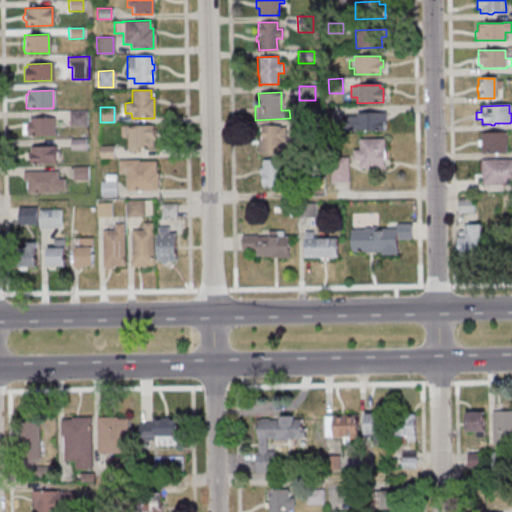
[(68,112),(68,127),(86,126),(85,111),(68,112)]
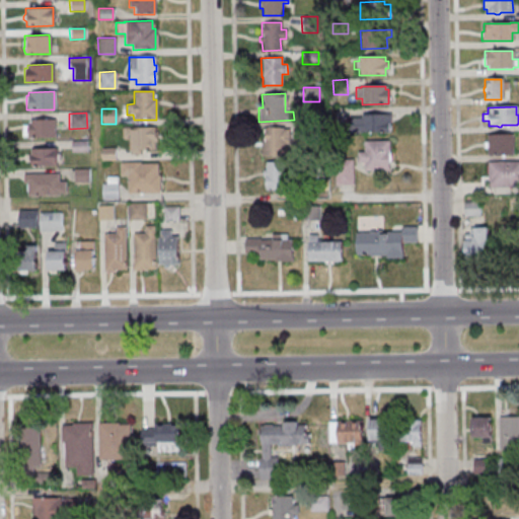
[(350,124),(345,124),(345,133),(388,133),(387,123),(390,123),(390,114),(361,115),(361,118),(350,118),(350,124)]
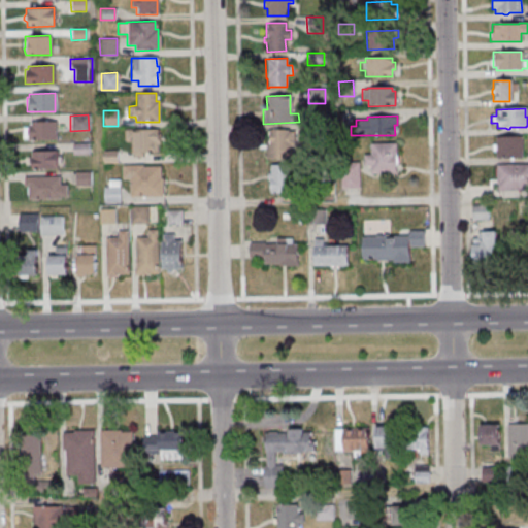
[(29,122),(29,126),(26,126),(26,140),(55,139),(55,122),(29,122)]
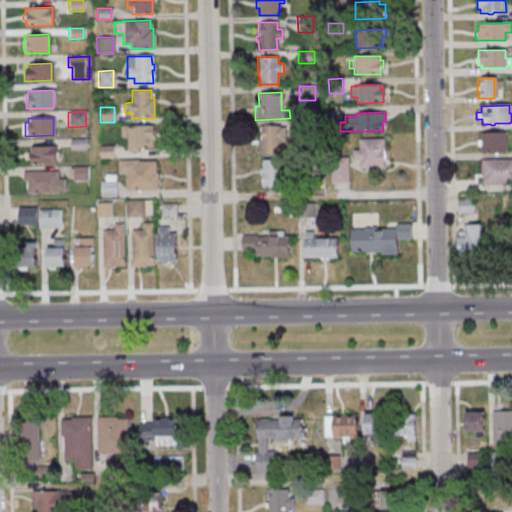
[(300,131),(300,121),(314,121),(314,131),(300,131)]
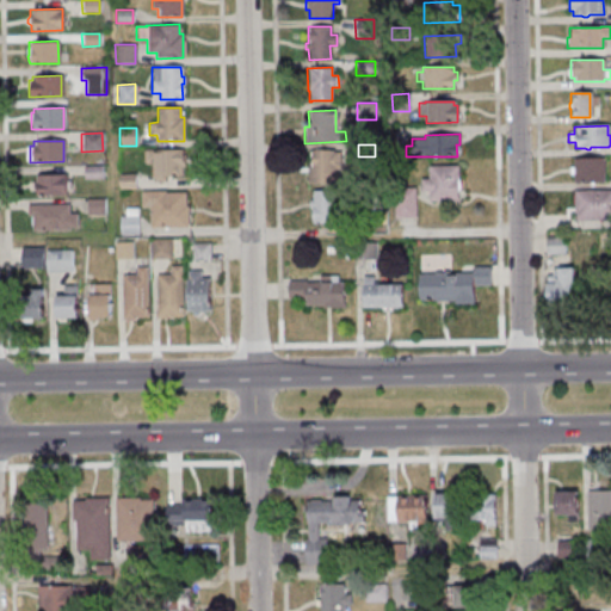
[(143,150),(152,150),(152,149),(181,149),(181,160),(184,160),(184,166),(180,166),(180,177),(165,177),(165,181),(152,181),(152,164),(150,164),(150,162),(143,162),(143,150)]
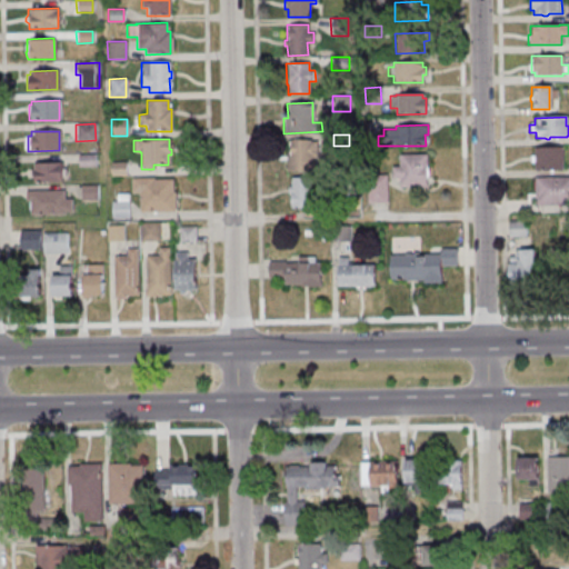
[(289,140),(309,140),(309,142),(316,141),(316,158),(309,158),(309,170),(286,170),(285,156),(289,156),(289,140)]
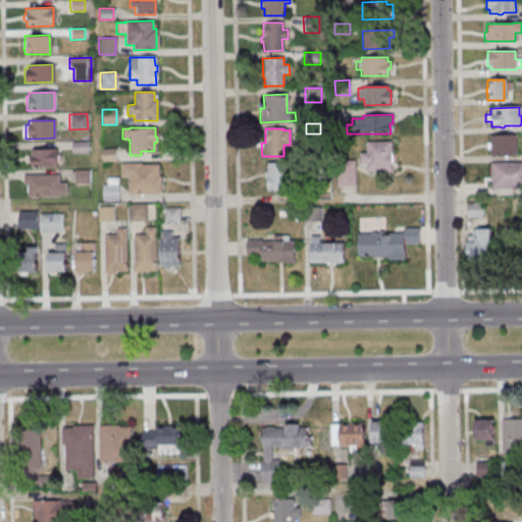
[(515,135),(516,156),(489,157),(488,135),(515,135)]
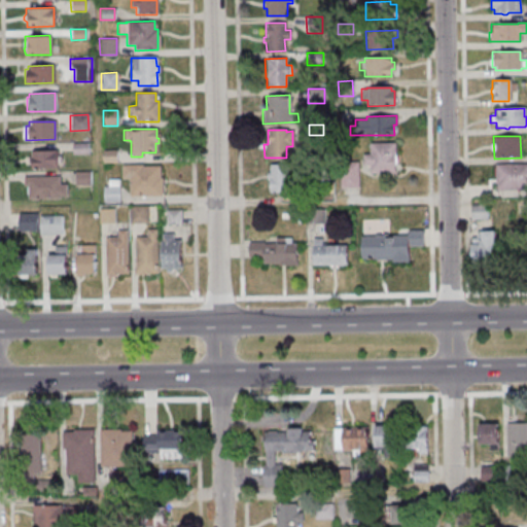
[(71,143),(71,154),(88,154),(88,142),(71,143)]
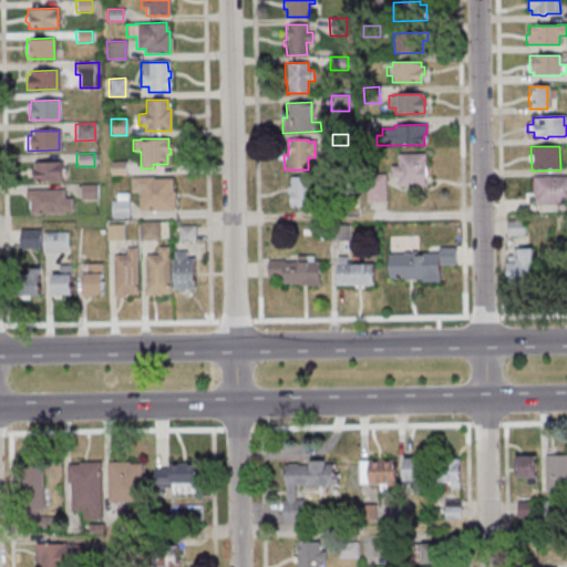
[(397,166),(397,154),(424,154),(424,163),(423,163),(423,166),(425,168),(425,171),(425,174),(425,176),(424,177),(424,186),(398,186),(397,179),(395,179),(395,177),(390,177),(390,166),(397,166)]
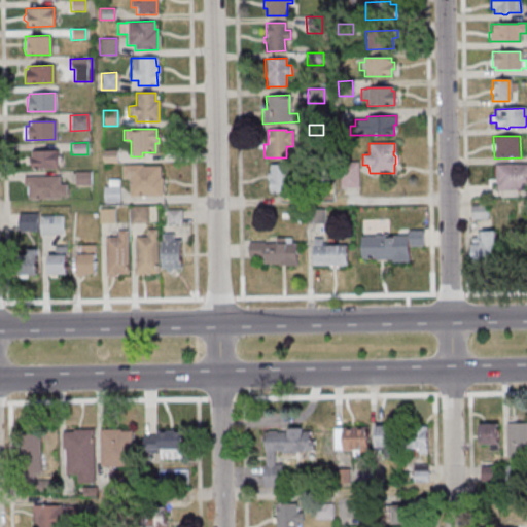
[(29,150),(29,156),(28,156),(27,159),(27,163),(28,165),(30,165),(30,170),(57,169),(57,166),(61,166),(61,155),(57,156),(57,150),(29,150)]
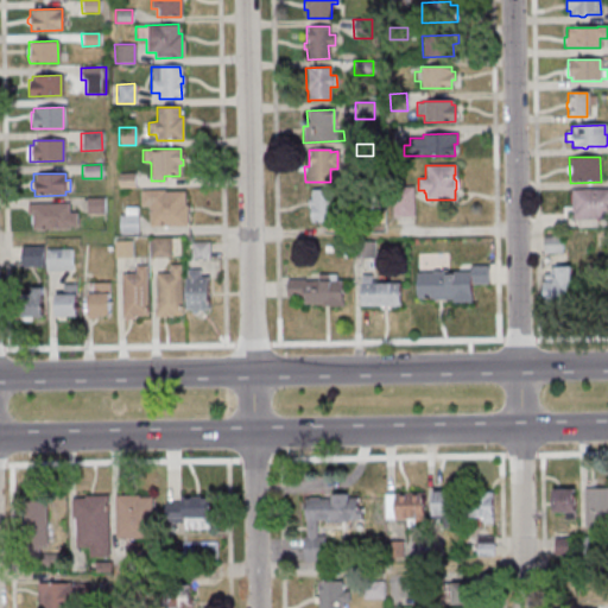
[(134,173),(134,188),(118,188),(116,173),(134,173)]
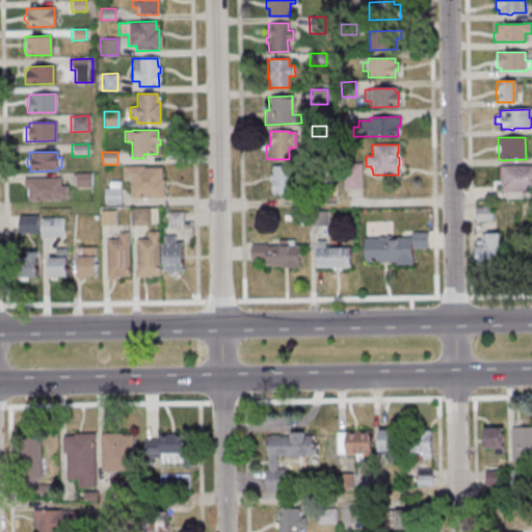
[(361,163),(362,189),(343,190),(342,163),(361,163)]
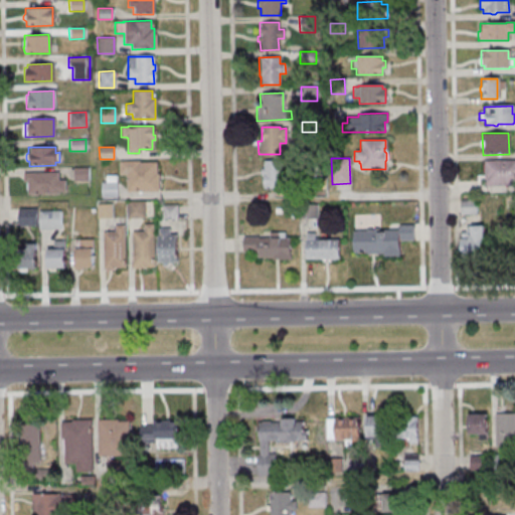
[(483,161),(514,160),(514,185),(485,186),(485,180),(483,180),(483,161)]
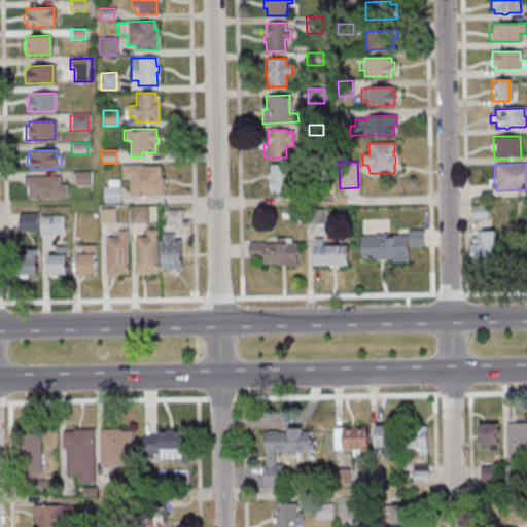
[(120,165),(142,165),(142,166),(159,166),(160,177),(161,177),(162,196),(129,197),(128,178),(120,179),(120,165)]
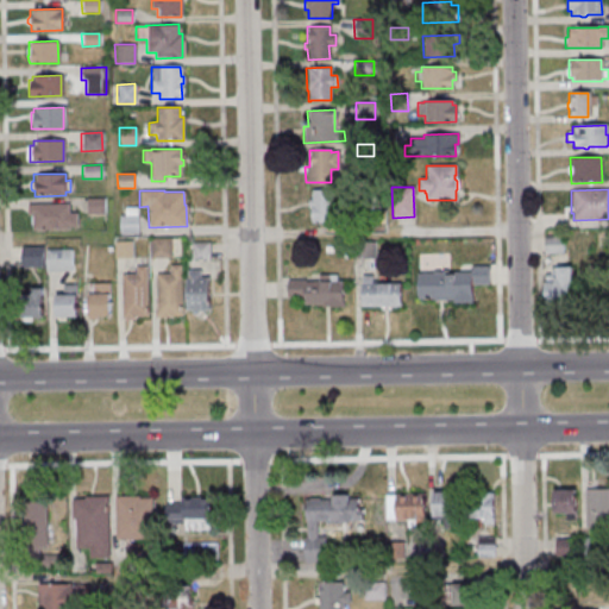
[(311,190),(332,190),(332,203),(338,203),(339,214),(332,214),(333,223),(309,224),(309,207),(308,207),(308,200),(311,200),(311,190)]
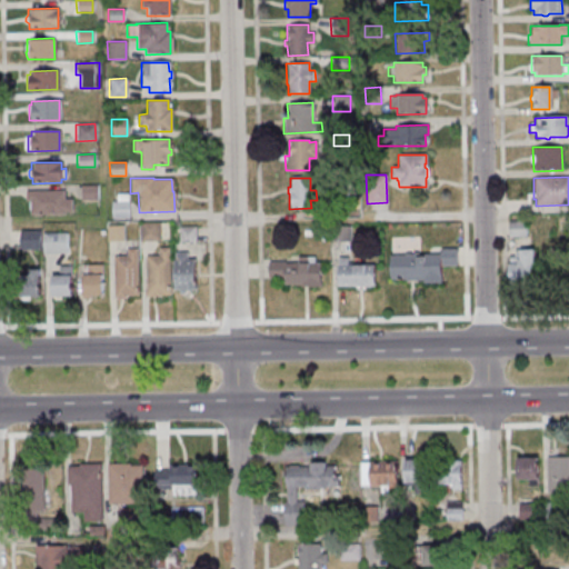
[(338,180),(349,180),(350,198),(338,198),(338,180)]
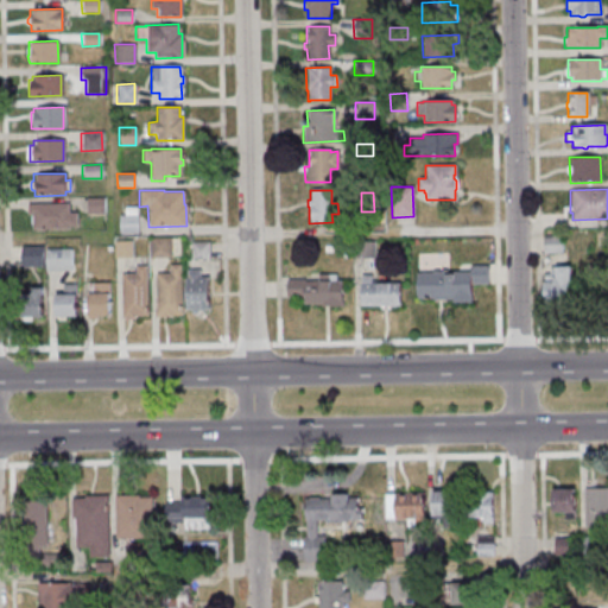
[(86,198),(86,214),(102,214),(102,198),(86,198)]
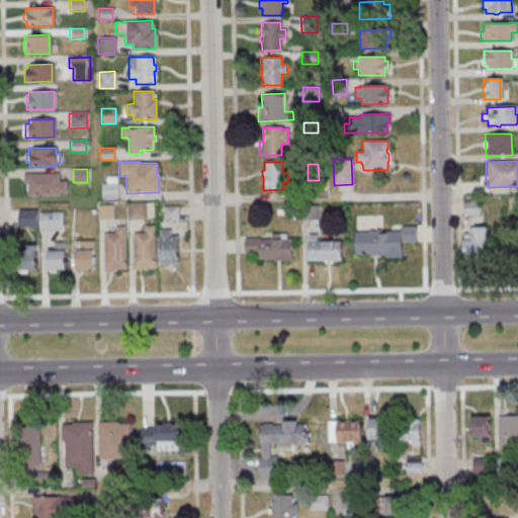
[(22,174),(58,173),(58,181),(64,181),(65,193),(58,193),(58,195),(26,195),(26,183),(22,183),(22,174)]
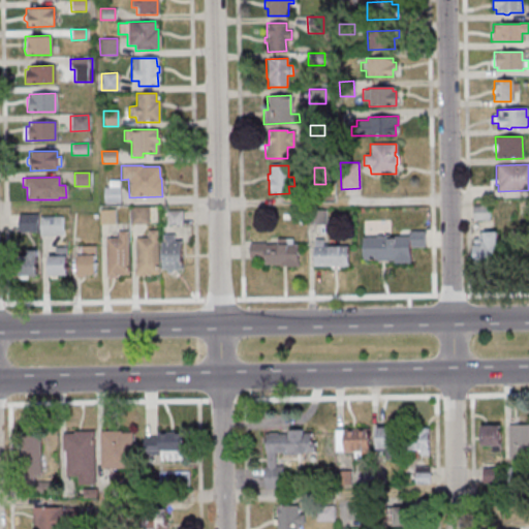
[(119,203),(119,187),(118,187),(118,180),(107,180),(107,187),(102,187),(102,203),(119,203)]
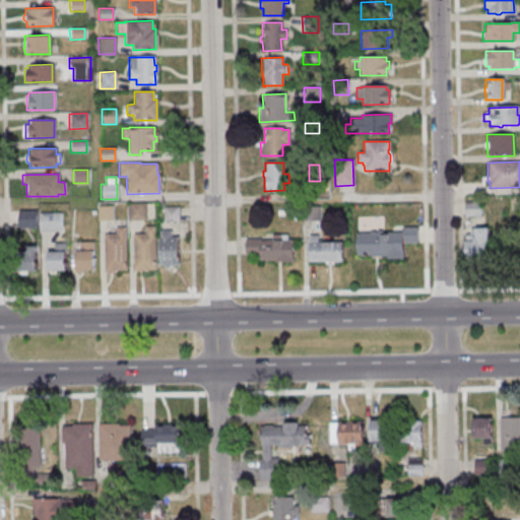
[(463,202),(463,216),(479,216),(479,202),(463,202)]
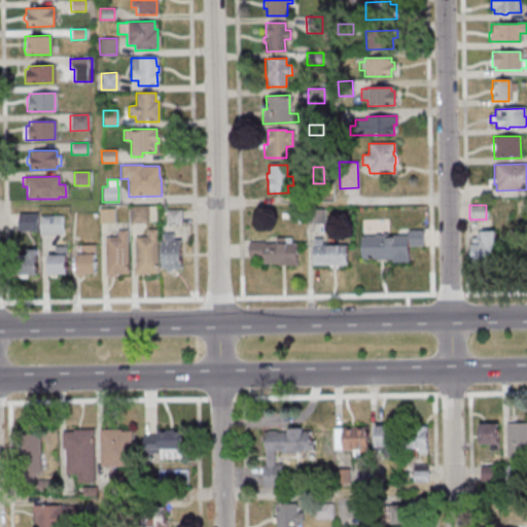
[(129,206),(129,224),(146,223),(146,206),(129,206)]
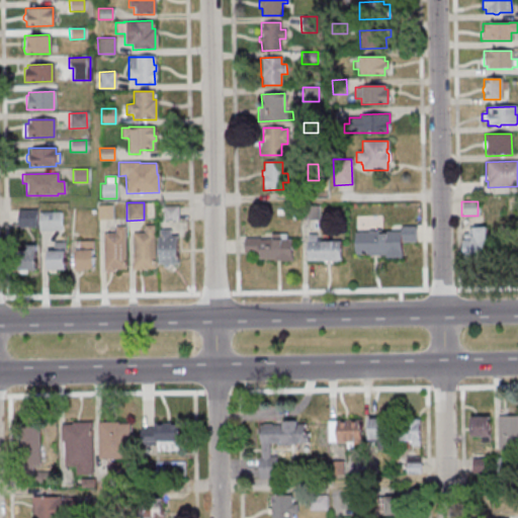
[(110,204),(110,220),(96,220),(96,205),(110,204)]
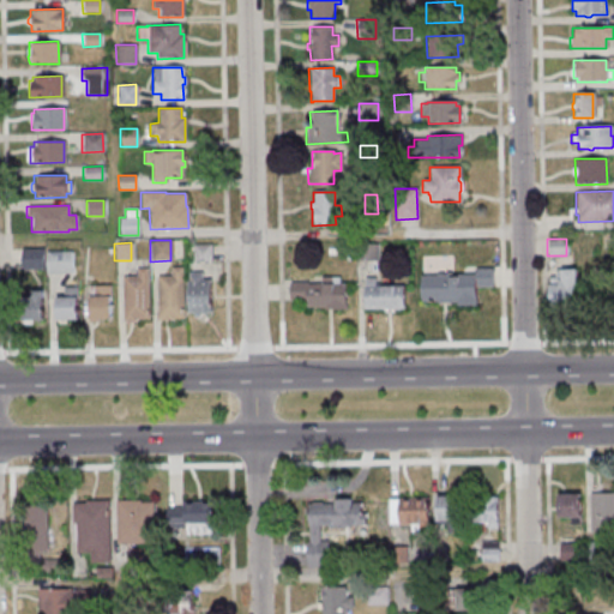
[(355,262),(355,244),(375,244),(377,262),(355,262)]
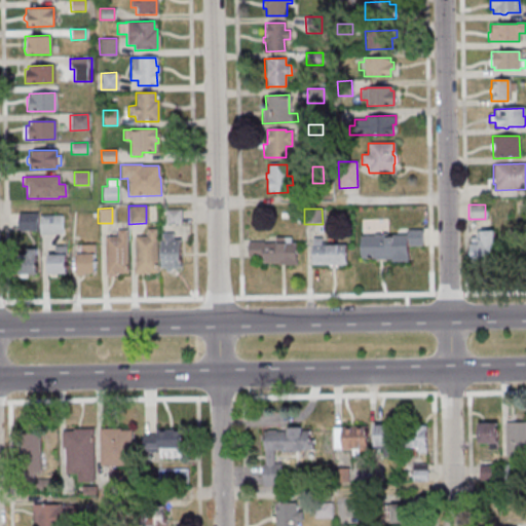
[(180,210),(180,224),(164,224),(164,210),(180,210)]
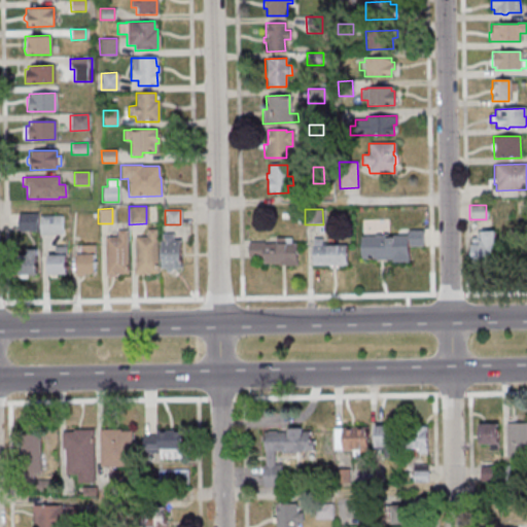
[(35,213),(36,231),(18,232),(16,213),(35,213)]
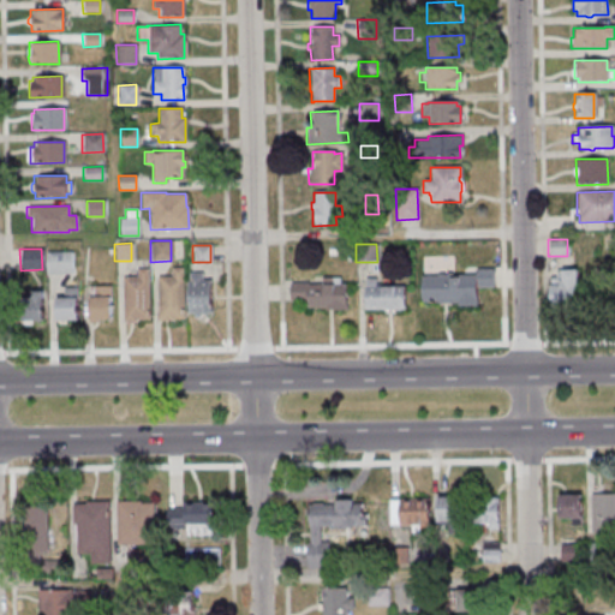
[(45,252),(45,274),(70,274),(70,251),(45,252)]
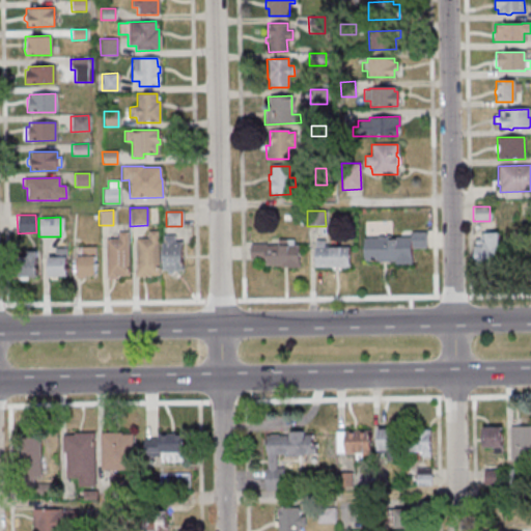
[(147,239),(146,231),(157,231),(157,275),(145,275),(145,277),(134,277),(134,270),(135,270),(134,239),(147,239)]
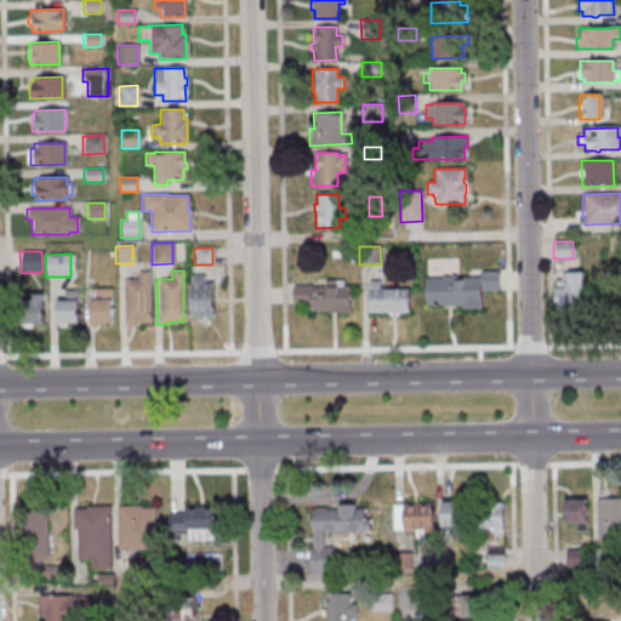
[(423,279),(439,278),(442,277),(446,277),(449,278),(450,275),(454,275),(456,278),(478,277),(478,271),(499,271),(499,291),(482,291),(482,311),(460,311),(460,307),(440,307),(440,305),(437,305),(437,307),(432,307),(432,306),(425,306),(425,302),(423,301),(422,297),(425,294),(423,279)]
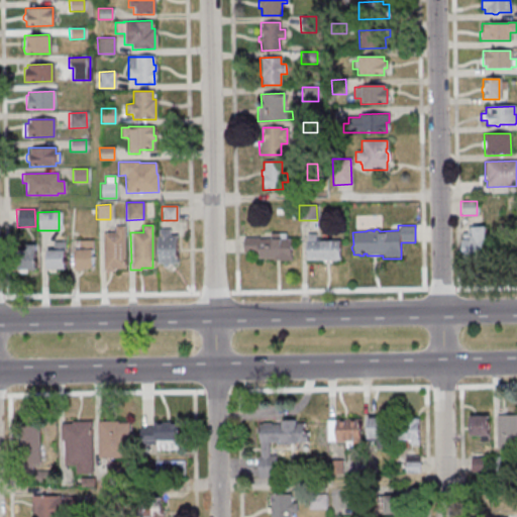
[(114,232),(114,226),(123,226),(124,269),(113,269),(113,272),(102,272),(101,233),(114,232)]
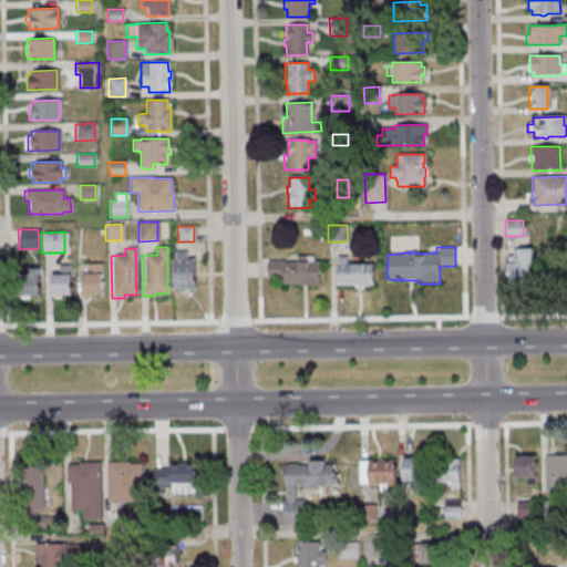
[(512,249),(512,256),(507,256),(505,258),(505,264),(504,264),(505,284),(529,282),(529,264),(529,249),(512,249)]
